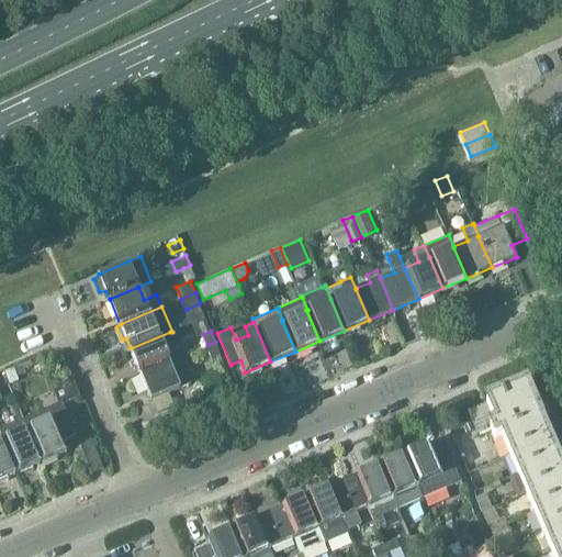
[(141,374),(170,360),(180,356),(170,332),(131,348),(141,374)]
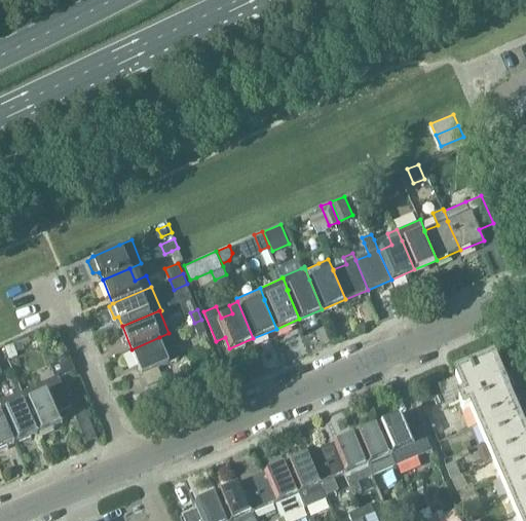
[(201,320),(194,323),(199,333),(207,330),(201,320)]
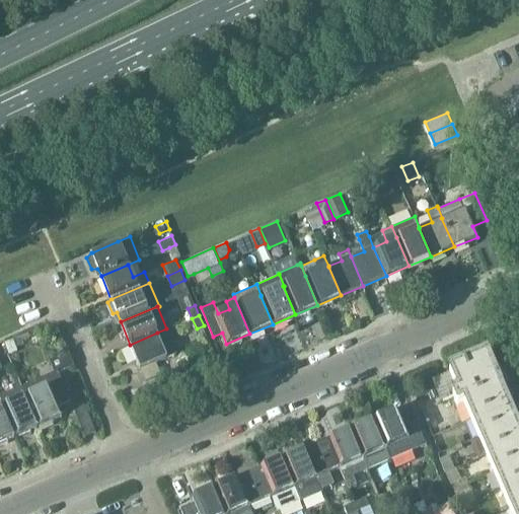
[(166,328),(157,333),(130,345),(140,367),(176,352),(166,328)]
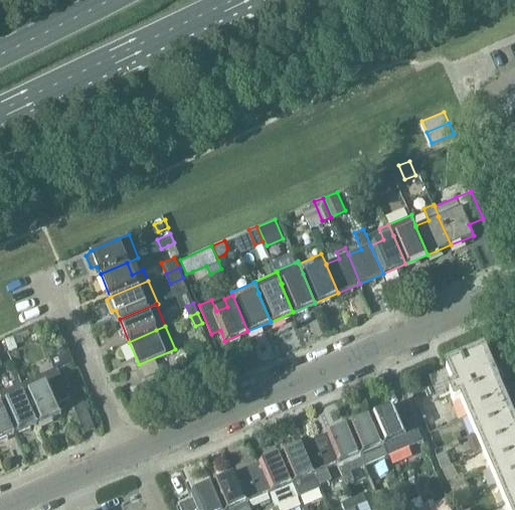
[(68,348),(62,351),(67,363),(73,360),(68,348)]
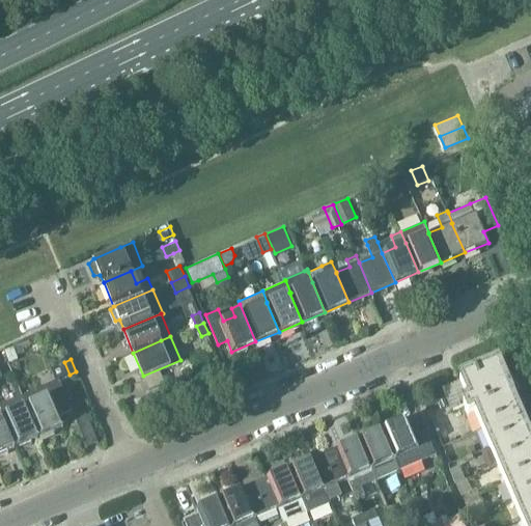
[(530,525),(530,444),(509,394),(515,391),(502,360),(483,368),(482,365),(478,367),(479,370),(442,386),(451,408),(464,402),(468,412),(475,409),(495,455),(508,486),(525,525),(530,525)]
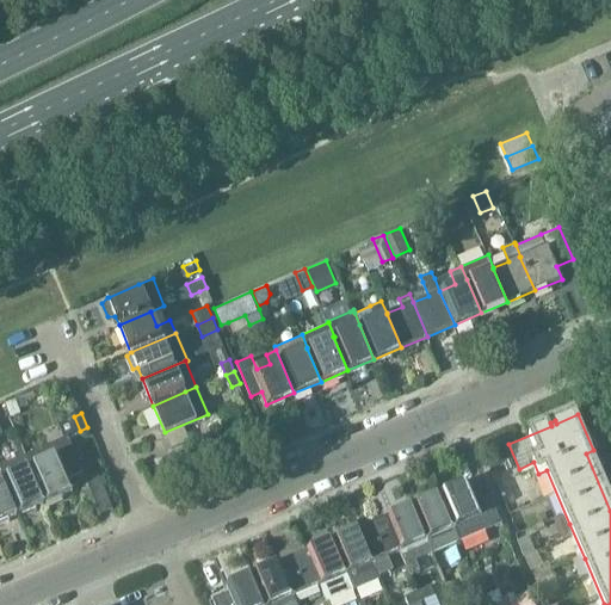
[(68,436),(65,437),(26,454),(45,499),(73,487),(68,476),(84,470),(68,436)]
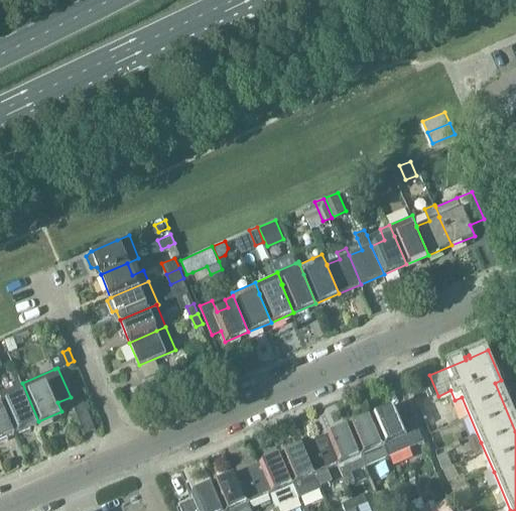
[(0,392),(0,393),(4,403),(16,431),(38,421),(22,383),(0,392)]
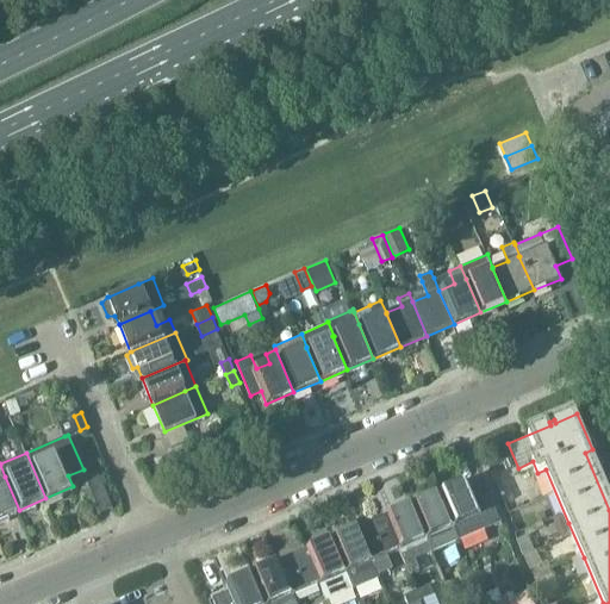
[(510,454),(503,458),(506,465),(514,462),(510,454)]
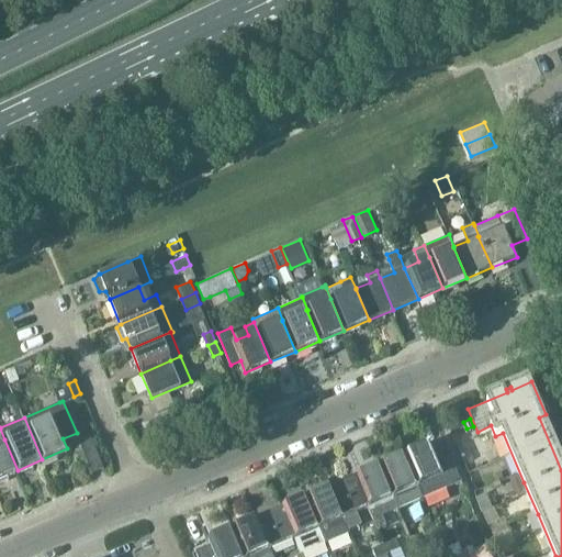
[(157,420),(143,421),(143,438),(157,438),(157,420)]
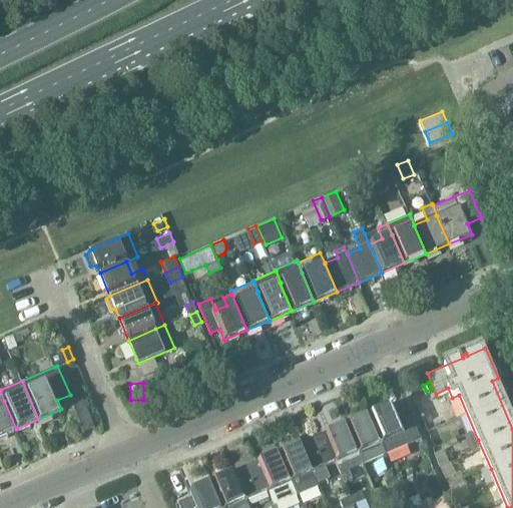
[(0,402),(0,442),(10,438),(8,432),(16,429),(4,401),(0,402)]
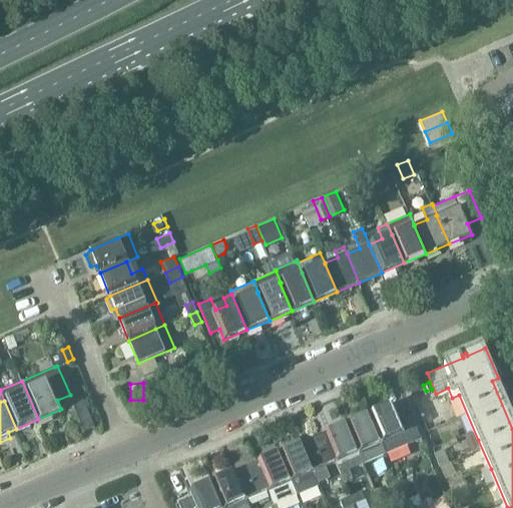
[(393,405),(370,415),(381,441),(386,452),(422,437),(410,410),(397,416),(393,405)]
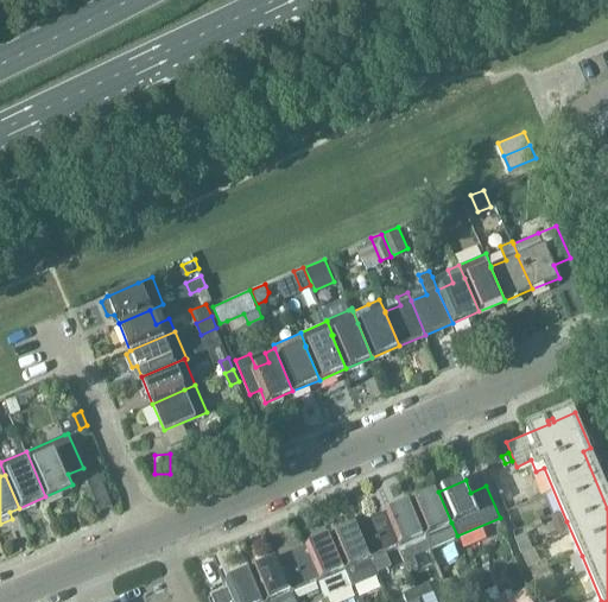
[(457,536),(451,523),(438,492),(411,502),(431,547),(457,536)]
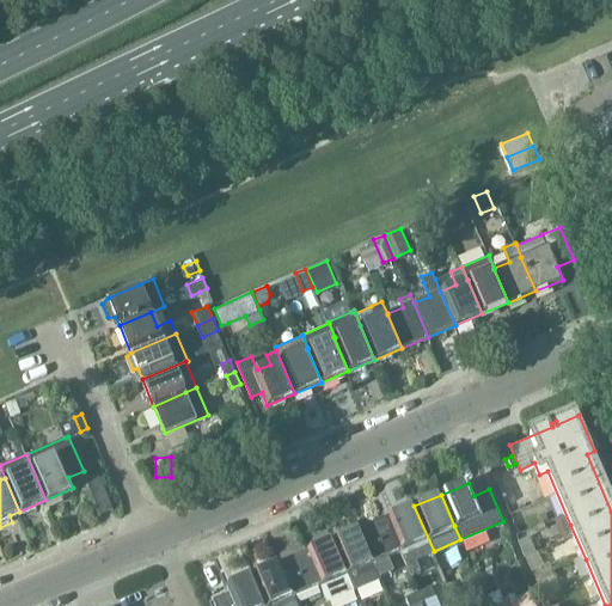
[(414,506),(387,518),(401,549),(411,574),(421,569),(416,558),(434,551),(414,506)]
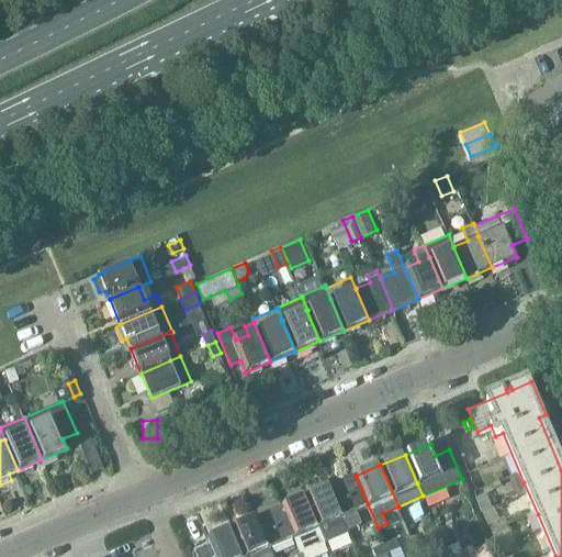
[(356,476),(332,486),(348,526),(349,526),(361,521),(357,511),(368,504),(356,476)]
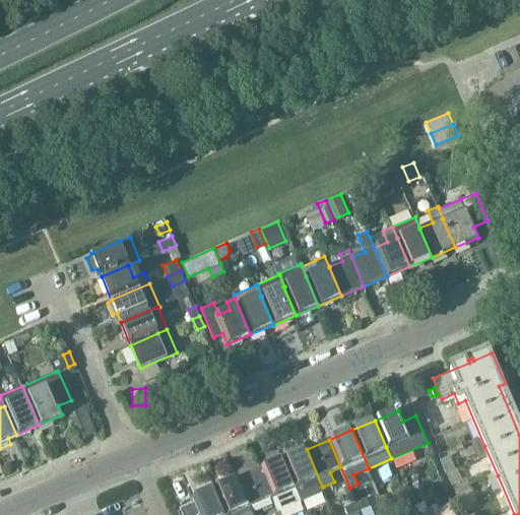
[(322,487),(307,449),(283,459),(301,499),(324,489),(323,487),(322,487)]
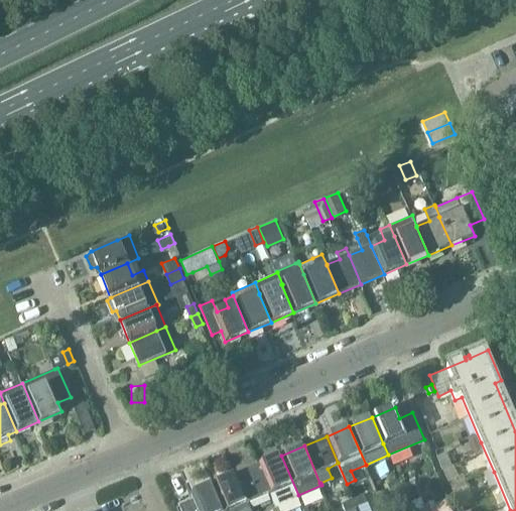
[(446,450),(437,454),(442,467),(452,463),(446,450)]
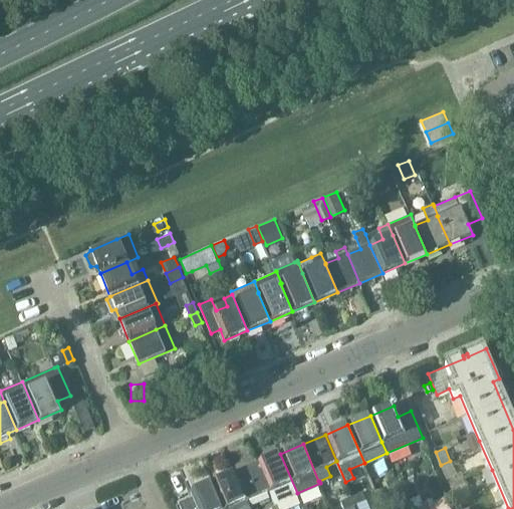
[(297,493),(280,454),(258,463),(269,490),(275,503),(297,493)]
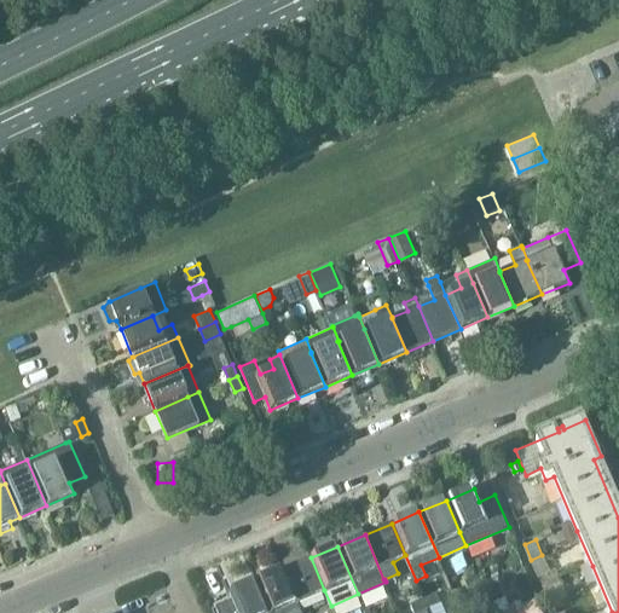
[(542,555),(531,560),(537,573),(549,568),(543,555),(542,555)]
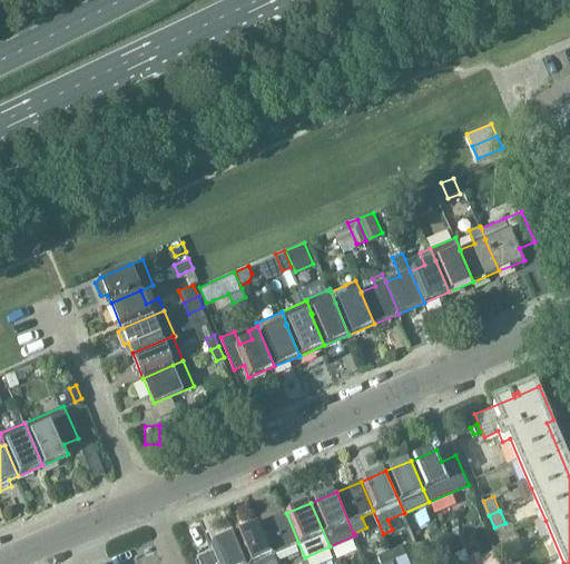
[(274,553),(298,543),(286,513),(262,524),(274,553)]
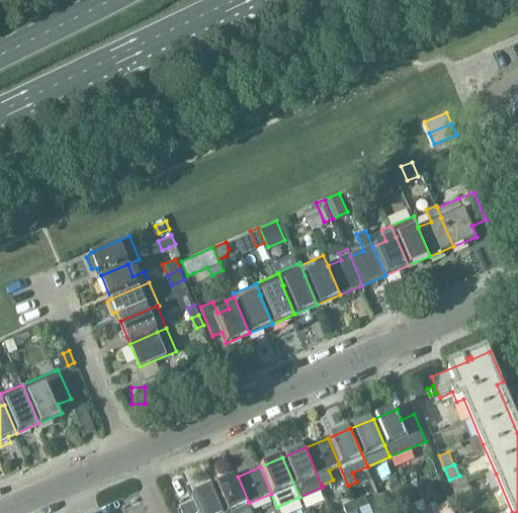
[(253,512),(249,503),(238,477),(214,486),(227,512),(226,512),(253,512)]
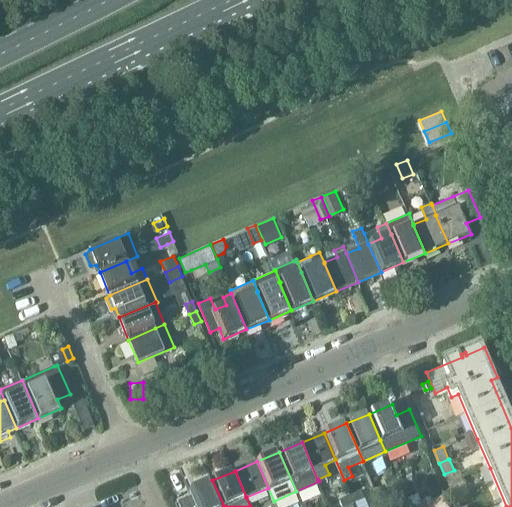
[(394,474),(384,479),(387,486),(397,482),(394,474)]
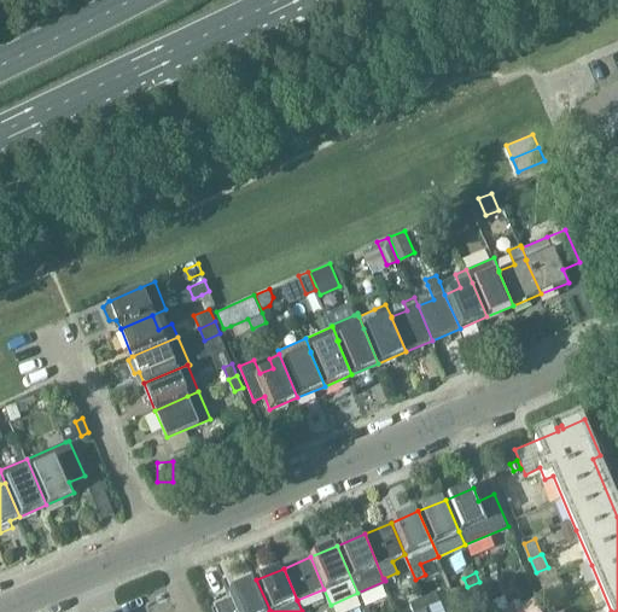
[(557,572),(541,580),(544,588),(560,581),(557,573),(557,572)]
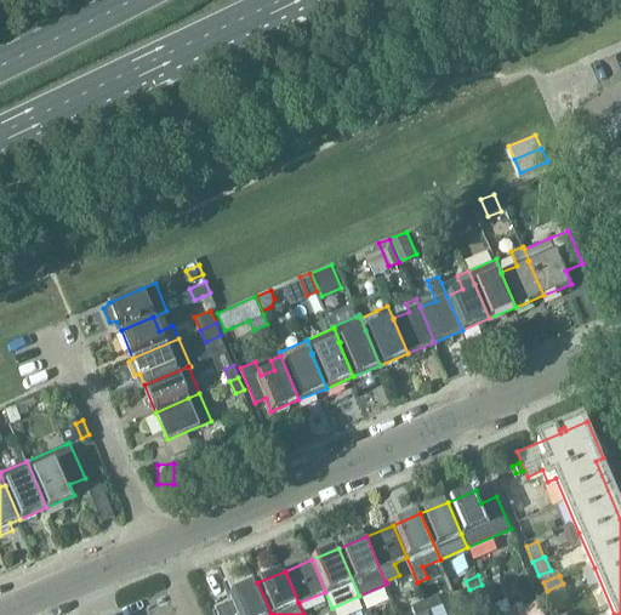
[(232,601),(215,607),(218,614),(271,614),(272,614),(257,582),(229,594),(232,601)]
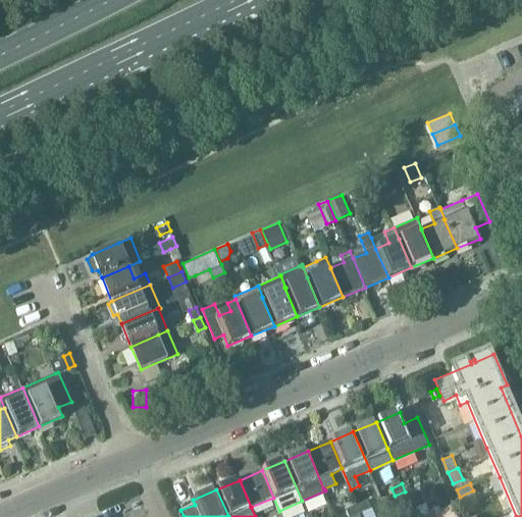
[(357,503),(360,511),(370,506),(367,498),(357,503)]
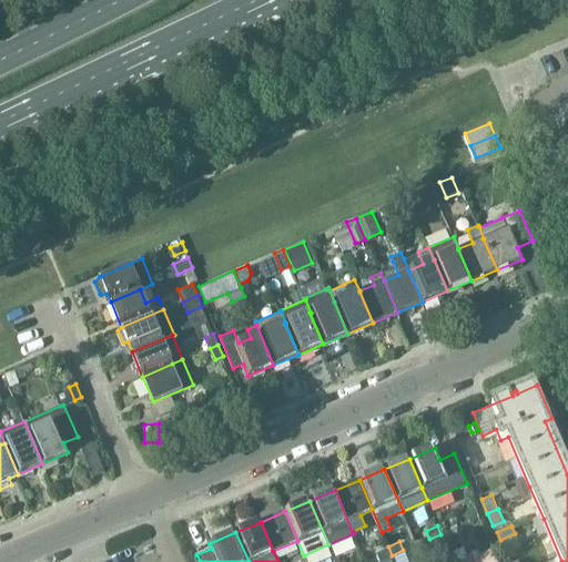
[(388,547),(376,551),(379,560),(392,555),(388,547)]
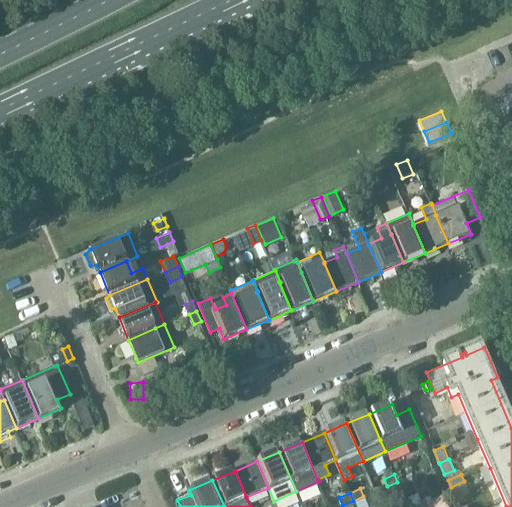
[(449,506),(444,494),(431,499),(430,495),(420,499),(422,503),(412,506),(449,506)]
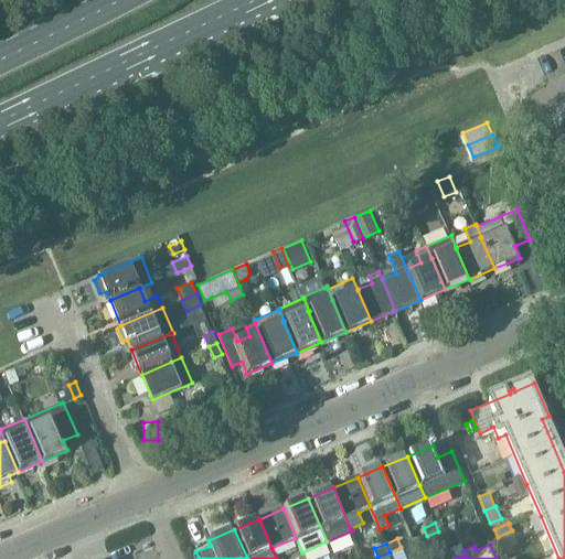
[(393,558),(406,558),(402,548),(391,552),(393,558)]
